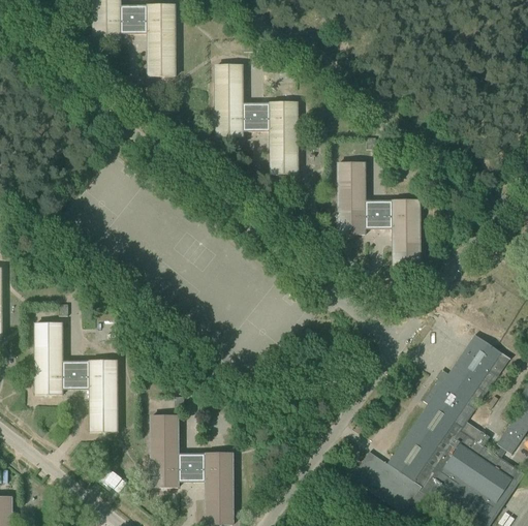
[(148,75),(176,75),(175,4),(148,4),(148,5),(121,5),(120,0),(93,0),(93,38),(121,38),(121,33),(148,33),(148,75)]
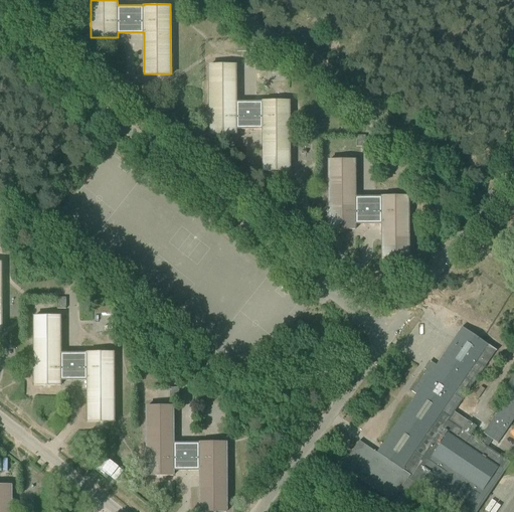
[(247,49),(246,37),(238,38),(238,49),(247,49)]
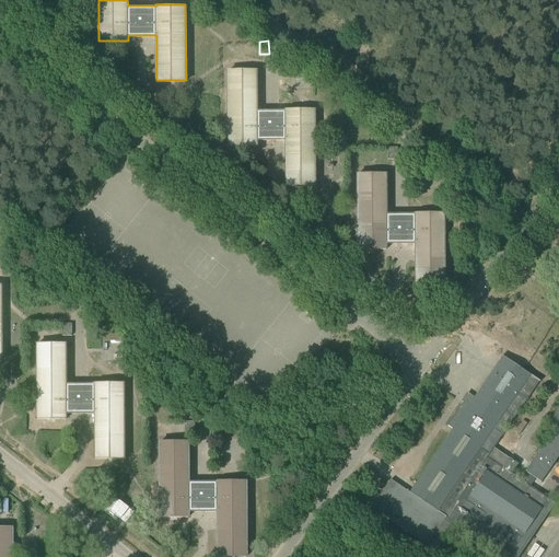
[(229,143),(257,143),(257,138),(287,138),(287,183),(315,183),(315,108),(286,108),(257,109),(257,69),(228,69),(229,143)]
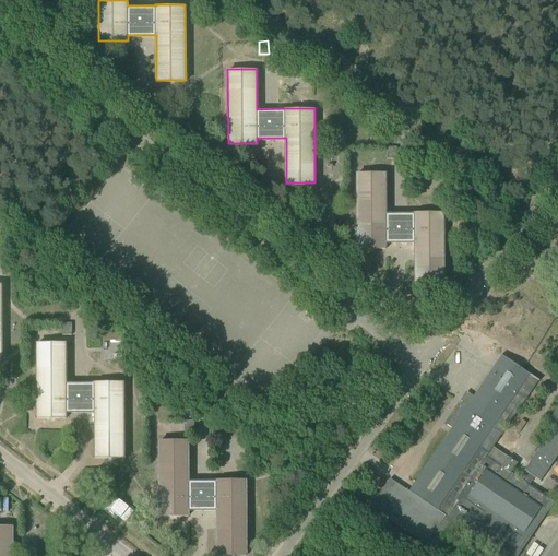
[(398,156),(398,144),(388,144),(388,156),(398,156)]
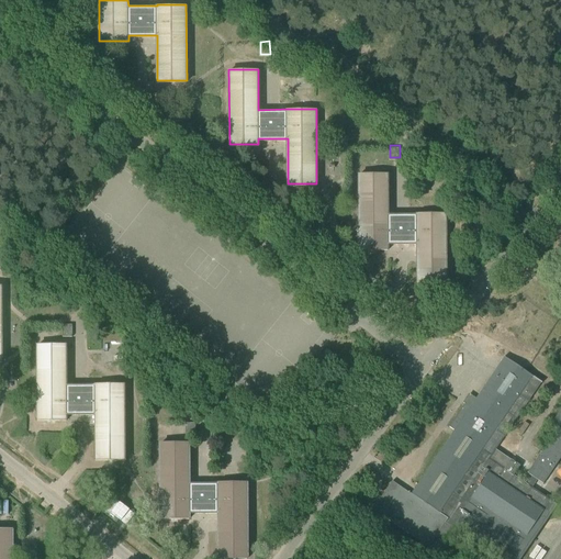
[(417,288),(447,288),(446,212),(417,212),(417,213),(388,213),(388,172),(359,172),(359,248),(389,247),(389,242),(417,242),(417,288)]
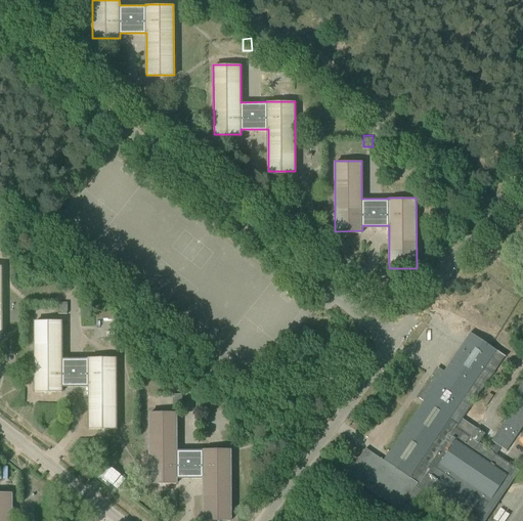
[(68,311),(68,300),(58,300),(59,311),(68,311)]
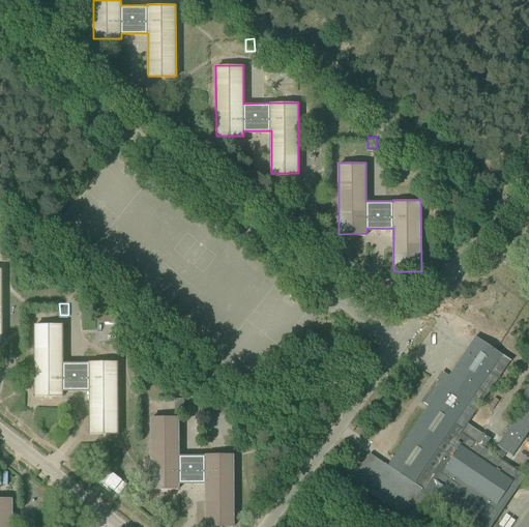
[(118,432),(117,360),(90,360),(90,361),(63,361),(62,323),(35,323),(35,394),(63,394),(63,389),(90,389),(90,432),(118,432)]
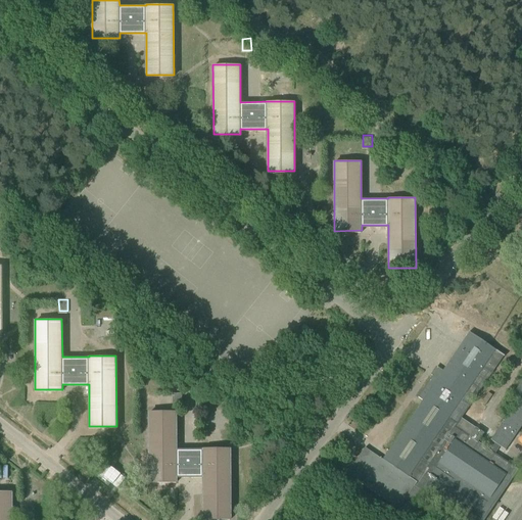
[(521,379),(513,392),(519,396),(491,437),(495,440),(490,448),(478,439),(484,431),(476,425),(475,427),(468,422),(463,429),(461,428),(460,430),(455,426),(504,353),(505,353),(470,329),(469,330),(470,330),(444,368),(438,365),(432,373),(433,373),(419,394),(424,398),(384,457),(383,457),(366,445),(347,471),(399,507),(407,495),(411,498),(410,500),(412,502),(421,487),(469,519),(474,519),(475,519),(476,519),(480,519),(494,500),(489,497),(499,483),(504,487),(517,467),(519,468),(519,467),(513,463),(495,452),(501,443),(506,447),(521,424),(521,379)]
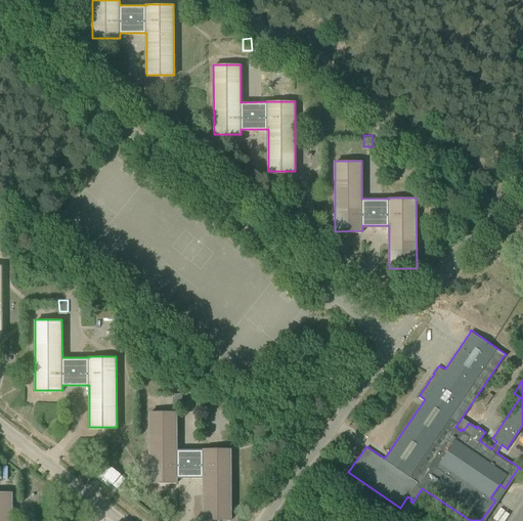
[(317,356),(327,364),(332,357),(322,350),(317,356)]
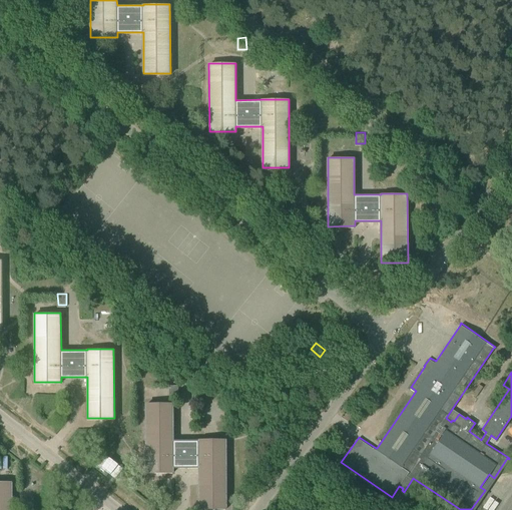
[(278,376),(284,381),(290,374),(283,369),(278,376)]
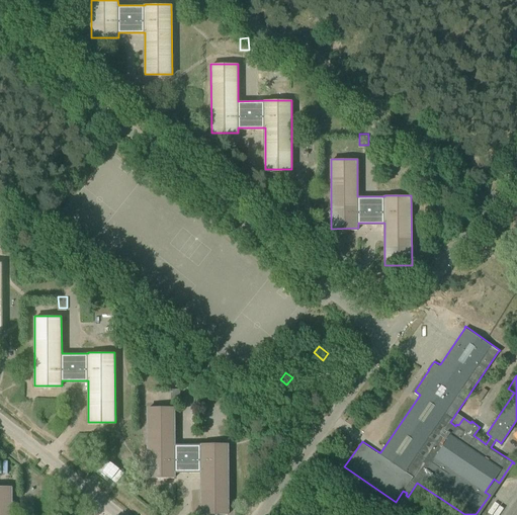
[(477,396),(482,399),(489,389),(484,385),(477,396)]
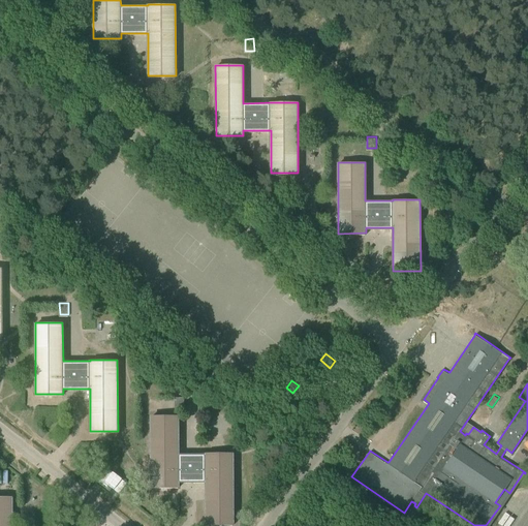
[(184,407),(184,396),(176,396),(176,407),(184,407)]
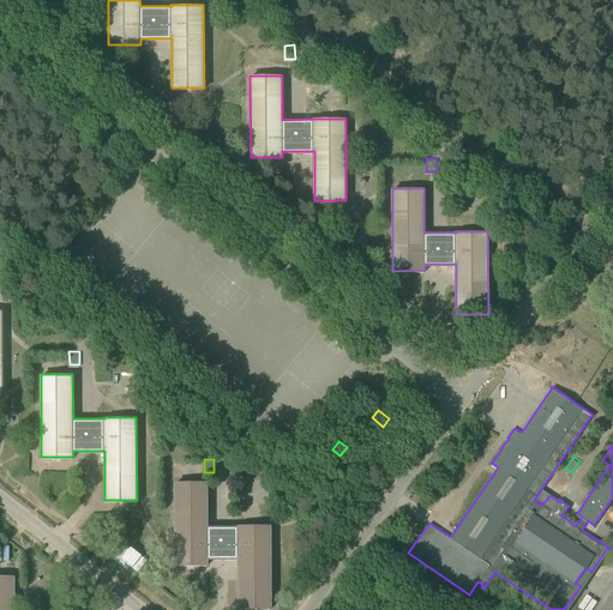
[(271,607),(270,525),(239,525),(208,526),(206,482),(175,482),(175,563),(208,563),(208,557),(239,557),(239,607),(271,607)]
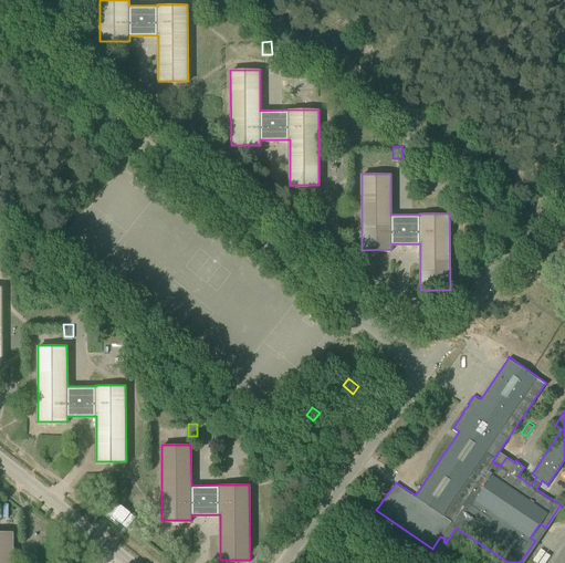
[(0,562),(12,562),(13,531),(0,531),(0,562)]
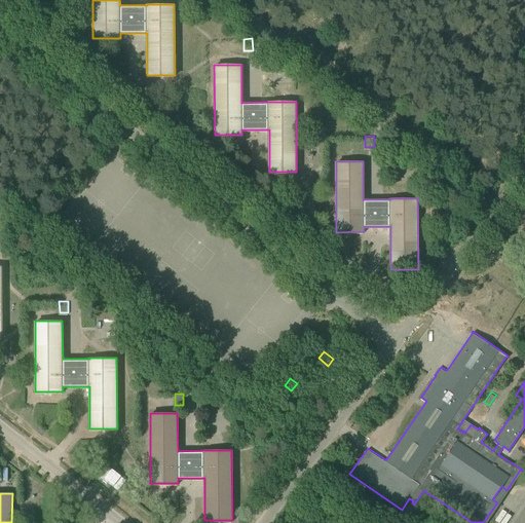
[(503,522),(514,522),(519,517),(503,506),(495,517),(503,522)]
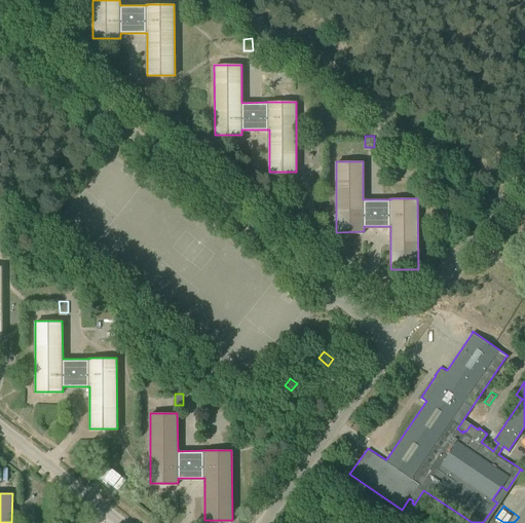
All buildings are outlined.
